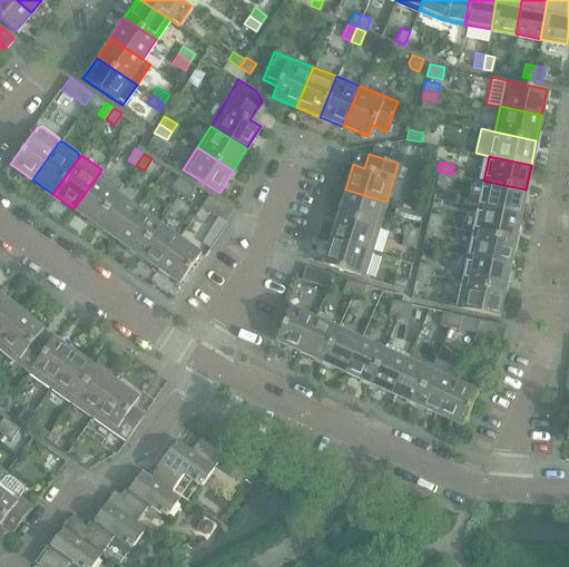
[(96,178),(74,208),(95,224),(116,193),(123,184),(101,169),(96,178)]
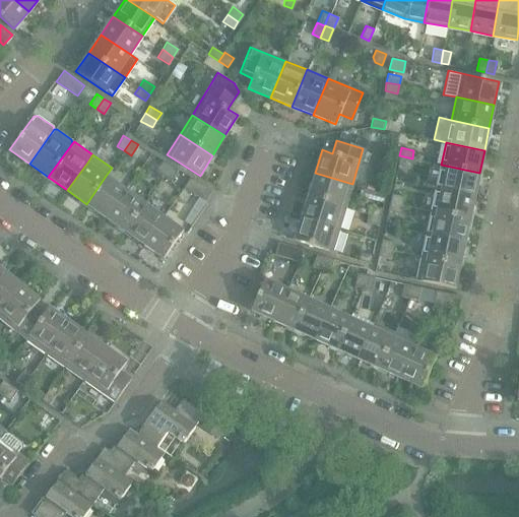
[(399,155),(397,165),(410,168),(412,158),(399,155)]
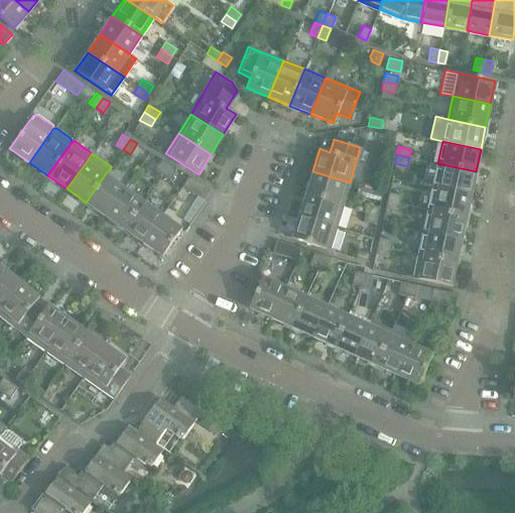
[(162,173),(169,163),(161,158),(154,169),(162,173)]
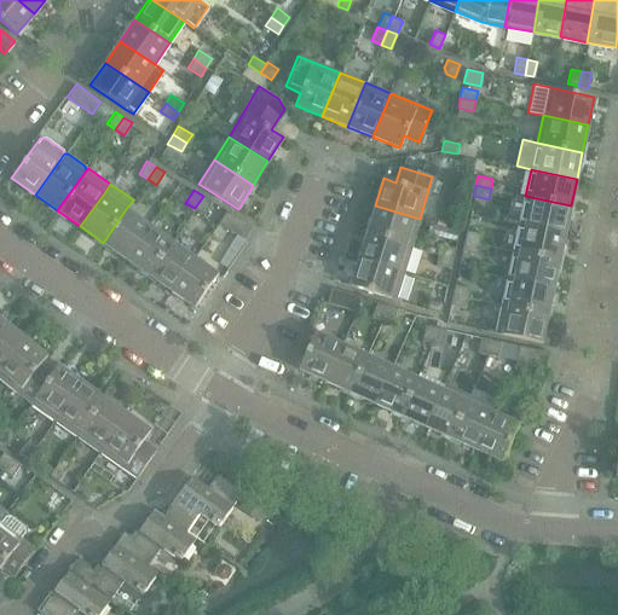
[(203,196),(195,208),(203,214),(212,201),(203,196)]
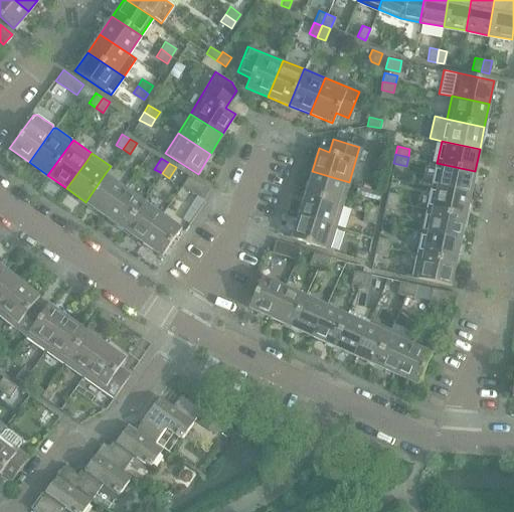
[(475,171),(437,163),(432,186),(470,194),(475,171)]
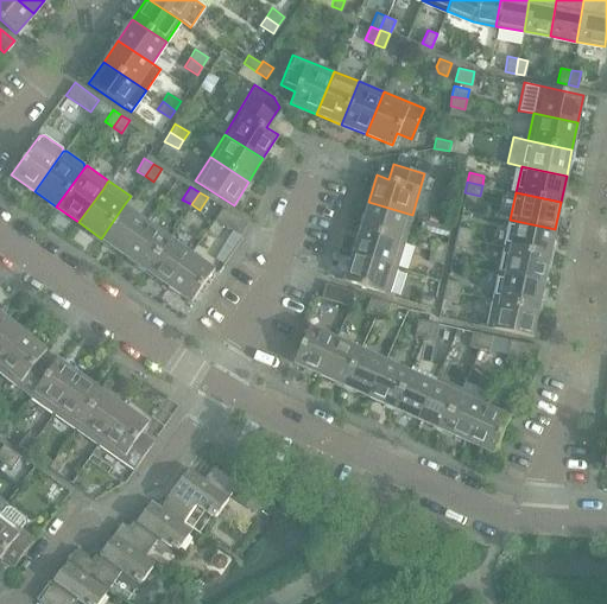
[(412,215),(368,202),(360,227),(404,241),(412,215)]
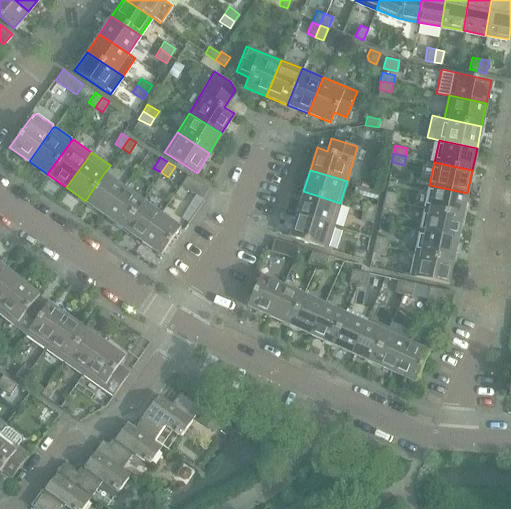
[(103,214),(123,186),(104,173),(85,201),(103,214)]
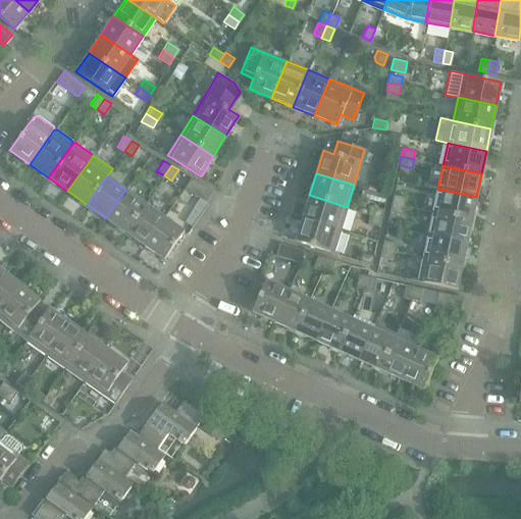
[(212,191),(191,176),(184,188),(206,201),(212,191)]
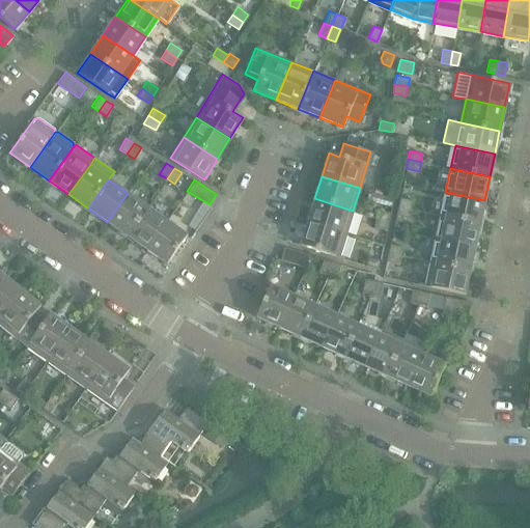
[(484,200),(445,192),(440,216),(479,224),(484,200)]
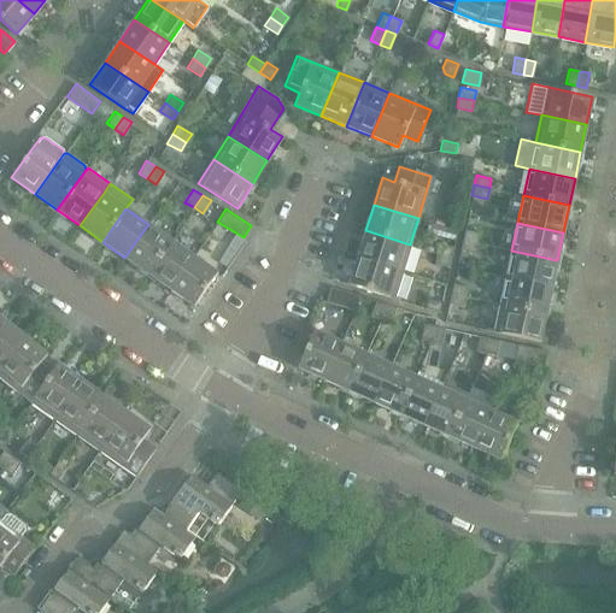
[(148,224),(124,258),(147,273),(170,240),(148,224)]
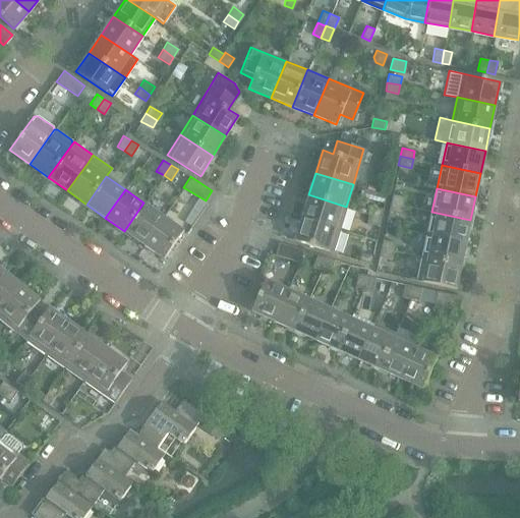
[(390,203),(403,205),(405,196),(392,193),(390,203)]
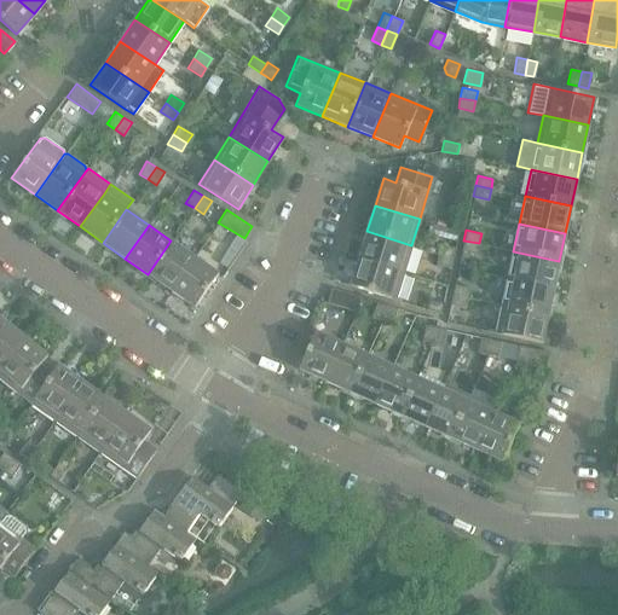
[(358,257),(403,272),(411,245),(367,231),(358,257)]
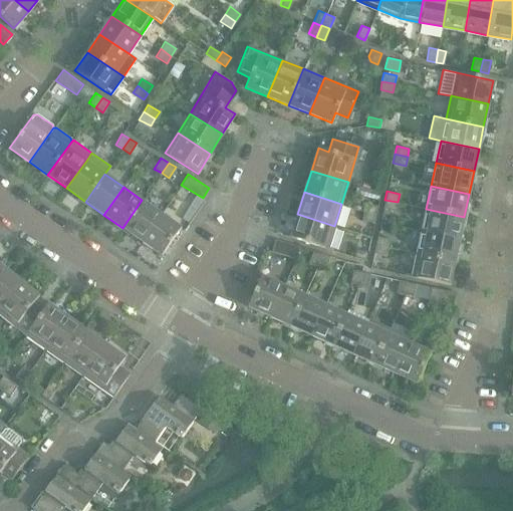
[(142,200),(122,228),(142,241),(161,213),(142,200)]
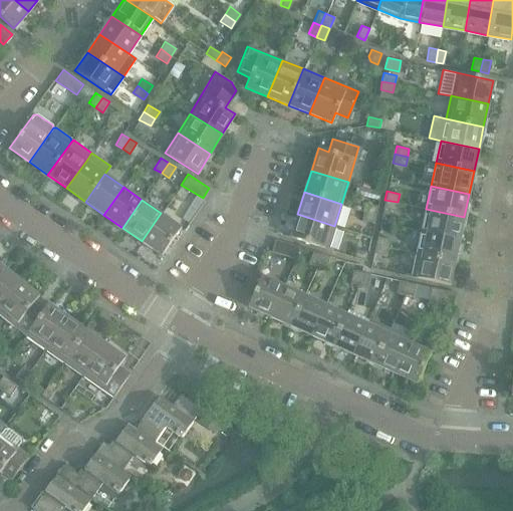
[(398,202),(385,200),(383,208),(396,211),(398,202)]
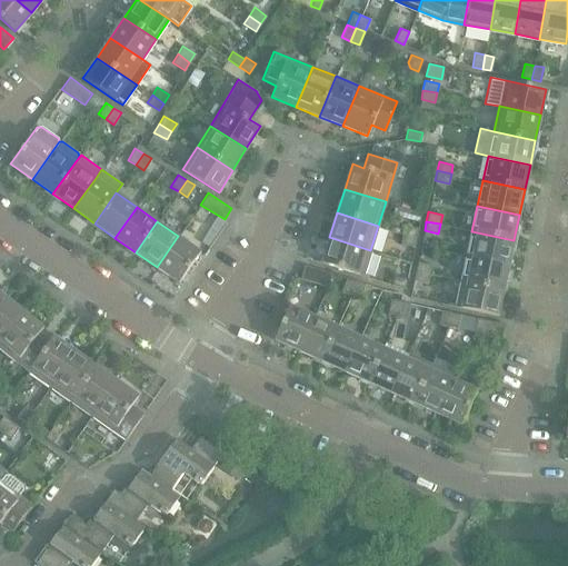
[(402,234),(407,235),(417,237),(418,227),(405,224),(402,234)]
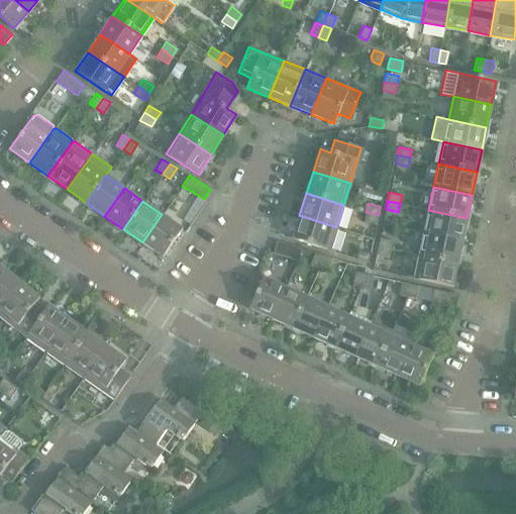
[(467,218),(428,210),(424,232),(461,240),(467,218)]
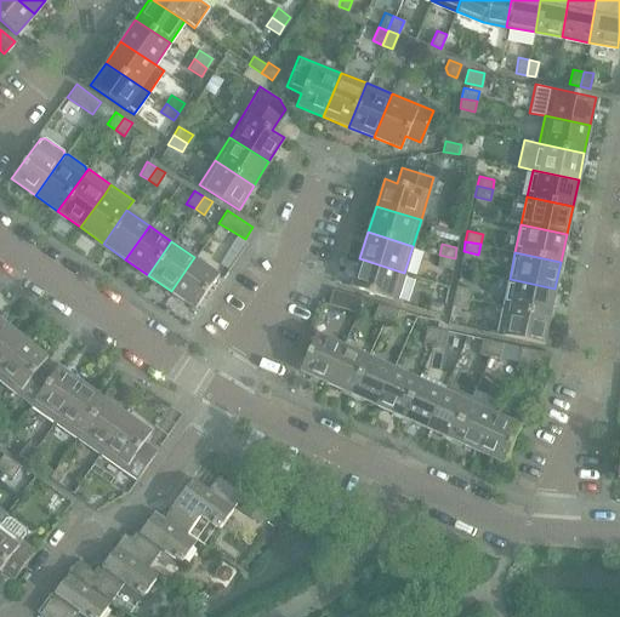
[(455,258),(444,256),(439,255),(437,264),(453,268),(455,258)]
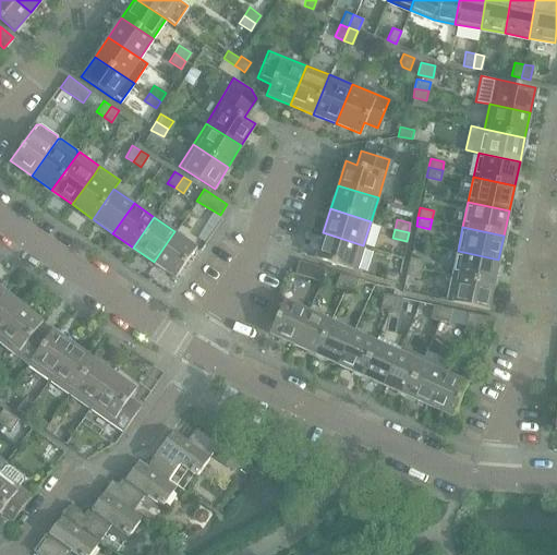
[(174,231),(154,262),(174,277),(195,246),(174,231)]
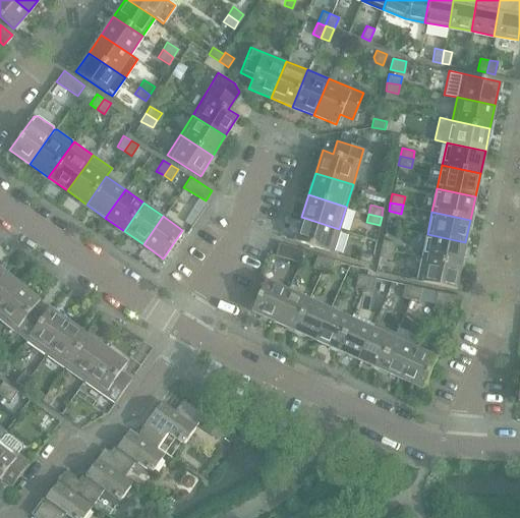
[(294,240),(332,252),(339,229),(301,217),(294,240)]
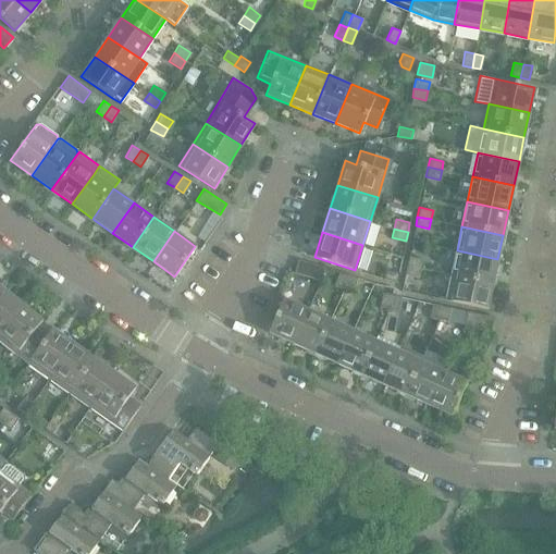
[(497,259),(457,250),(452,274),(492,283),(497,259)]
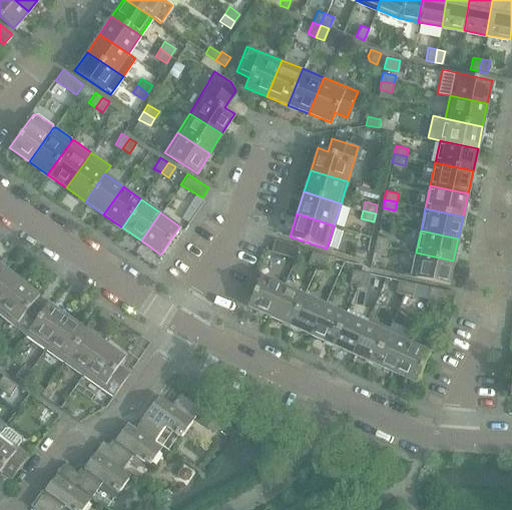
[(375,243),(387,246),(389,237),(377,235),(375,243)]
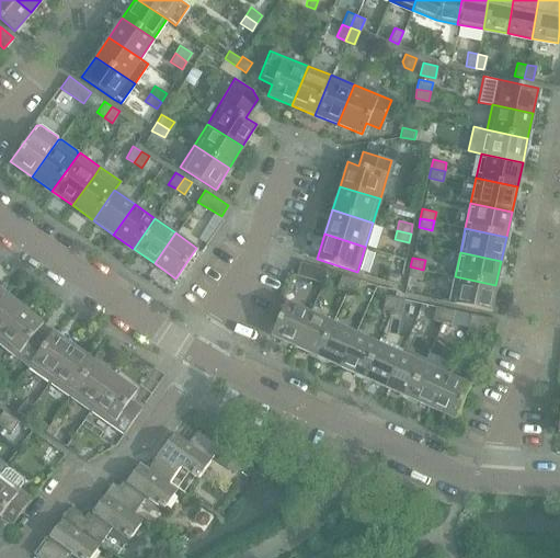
[(300,260),(296,274),(322,282),(327,269),(300,260)]
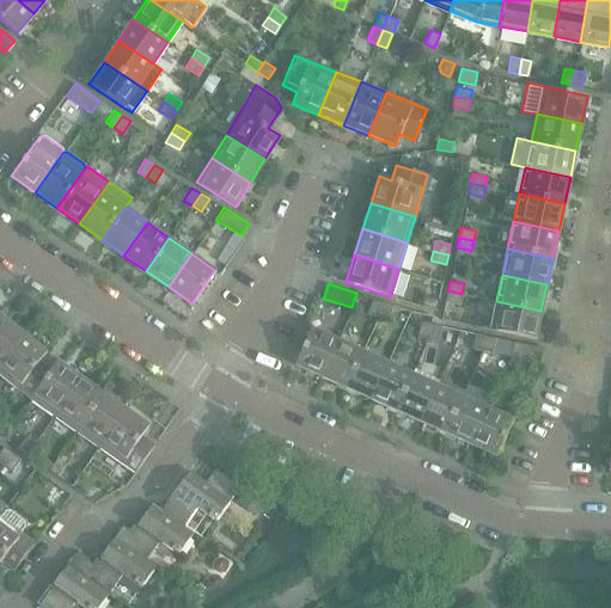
[(462,294),(447,290),(445,301),(460,304),(462,294)]
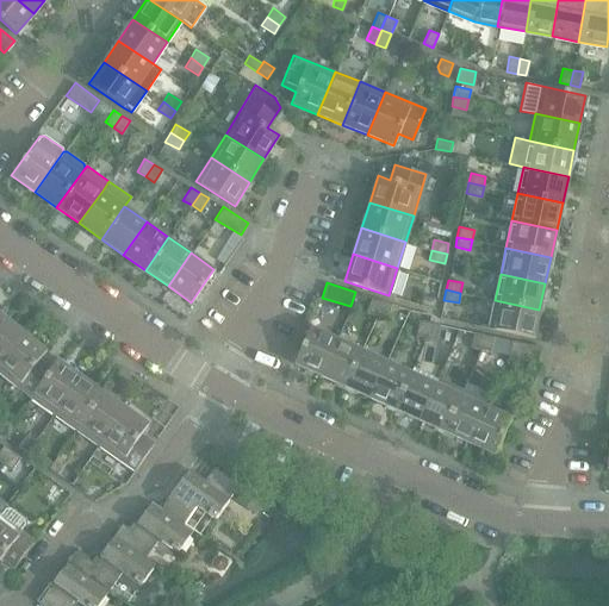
[(422,294),(420,305),(434,307),(436,298),(422,294)]
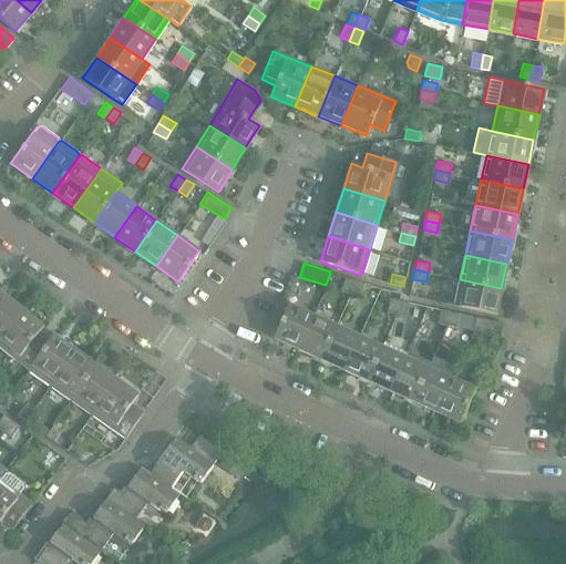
[(350,293),(354,279),(346,276),(341,290),(350,293)]
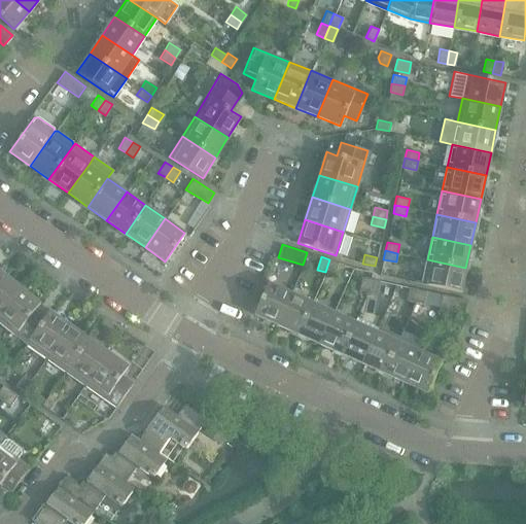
[(329,259),(325,272),(334,275),(338,263),(329,259)]
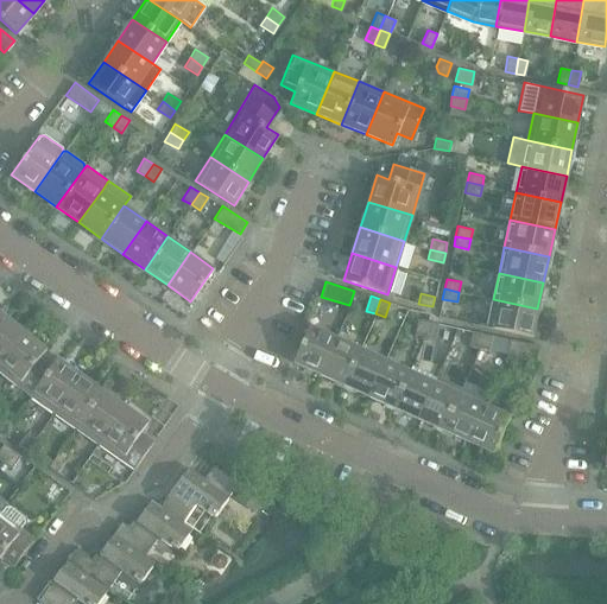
[(487,326),(531,336),(537,309),(493,299),(487,326)]
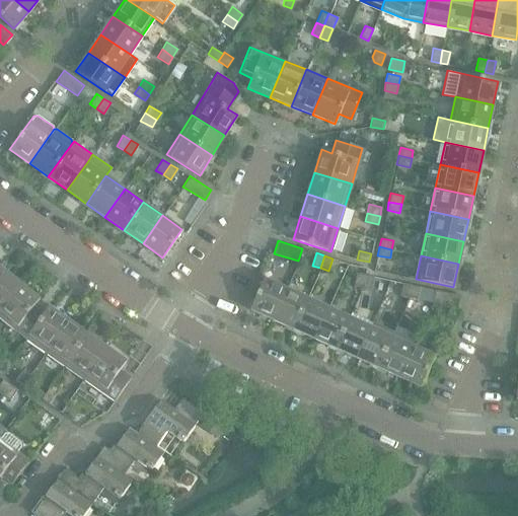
[(0,307),(20,283),(2,269),(0,271),(0,307)]
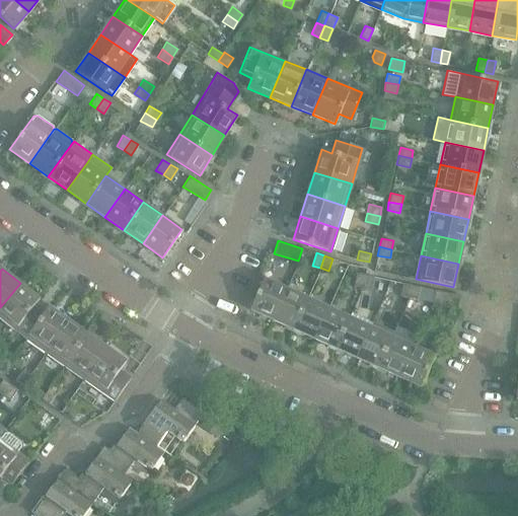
[(362,287),(365,274),(356,273),(354,285),(362,287)]
